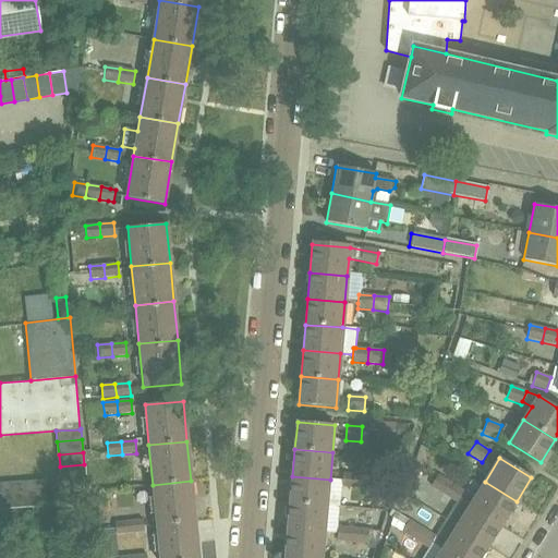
[(60,466),(61,480),(88,502),(84,464),(60,466)]
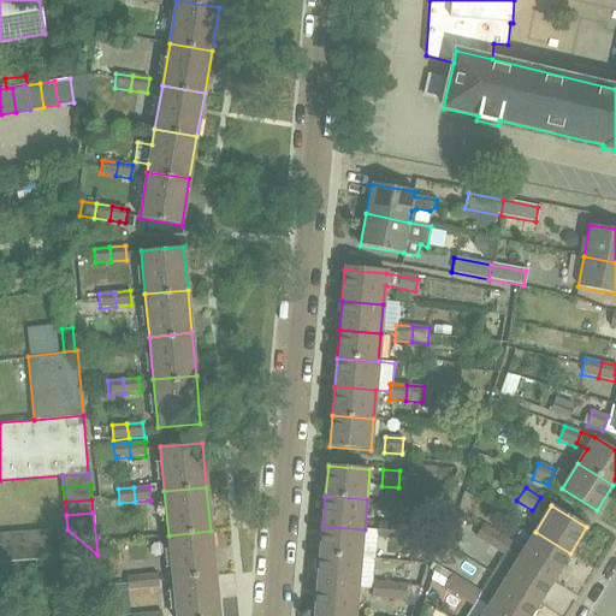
[(377,522),(375,538),(392,539),(394,523),(377,522)]
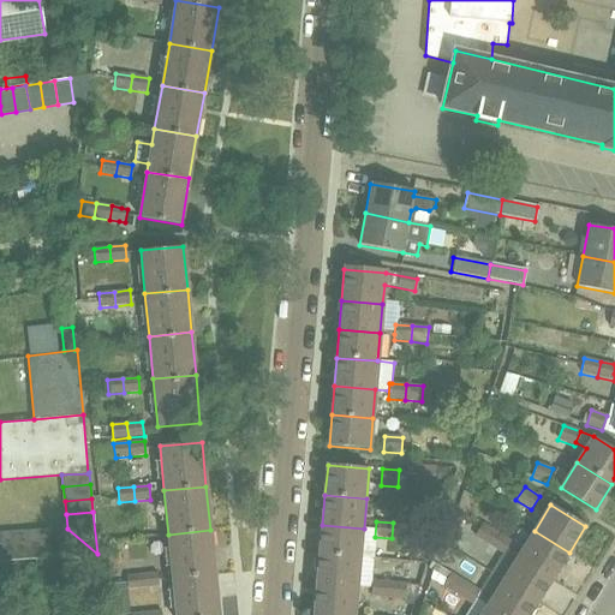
[(393,523),(392,538),(408,539),(410,524),(393,523)]
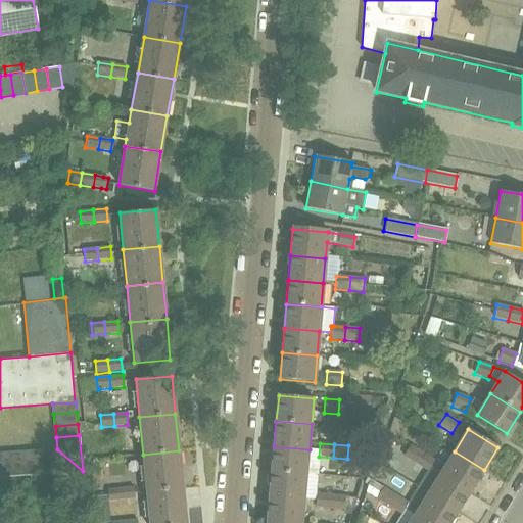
[(403,457),(416,465),(423,453),(411,445),(403,457)]
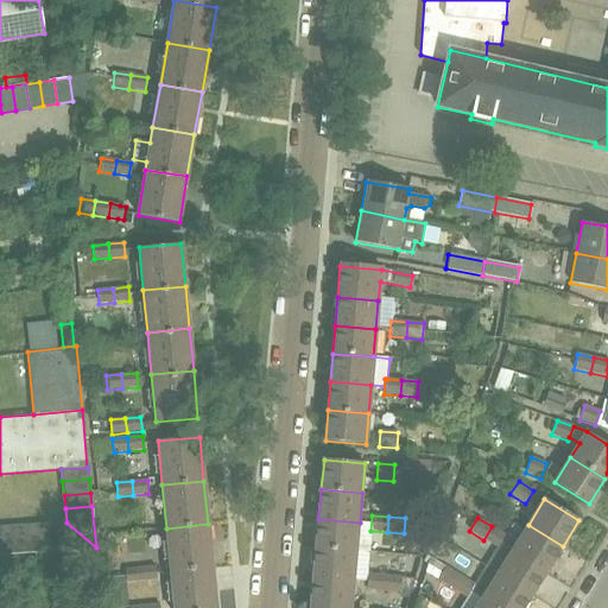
[(358,551),(360,523),(318,519),(316,548),(358,551)]
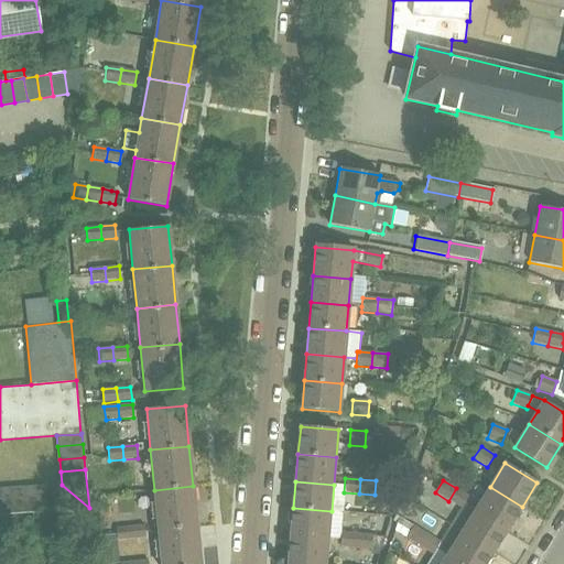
[(41,512),(53,511),(51,485),(39,486),(41,512)]
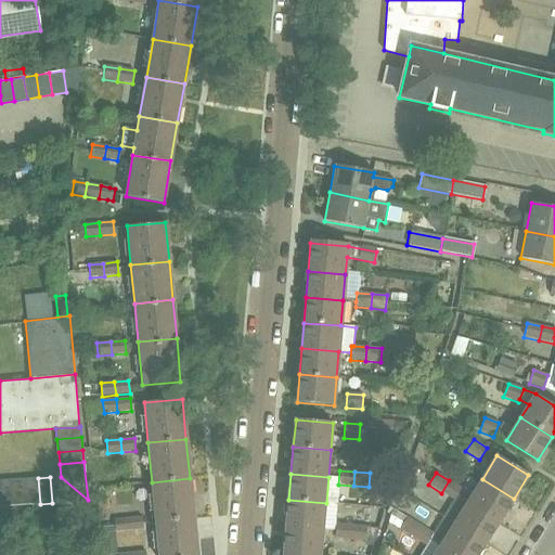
[(88,500),(61,477),(50,477),(52,503),(88,500)]
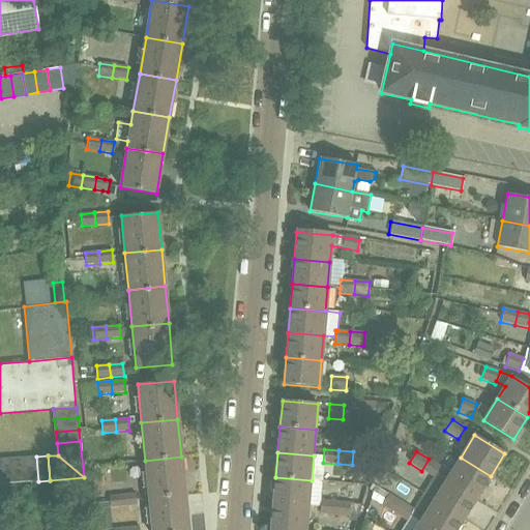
[(36,457),(26,458),(28,481),(38,481),(36,457)]
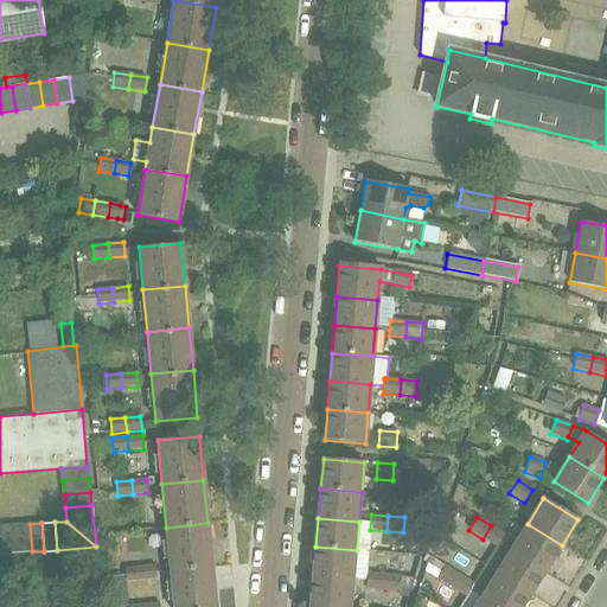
[(166,528),(170,570),(212,567),(208,523),(166,528)]
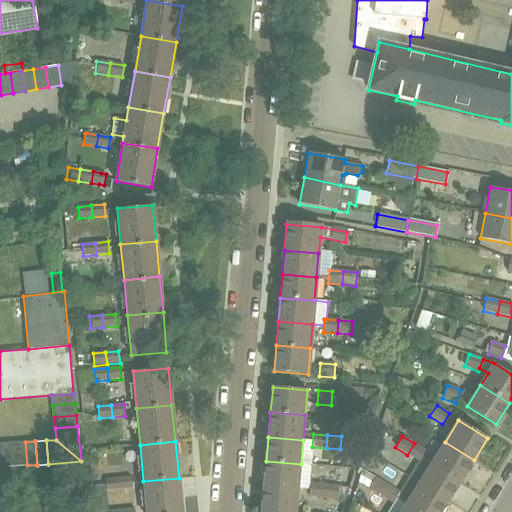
[(15,442),(4,443),(6,467),(17,466),(15,442)]
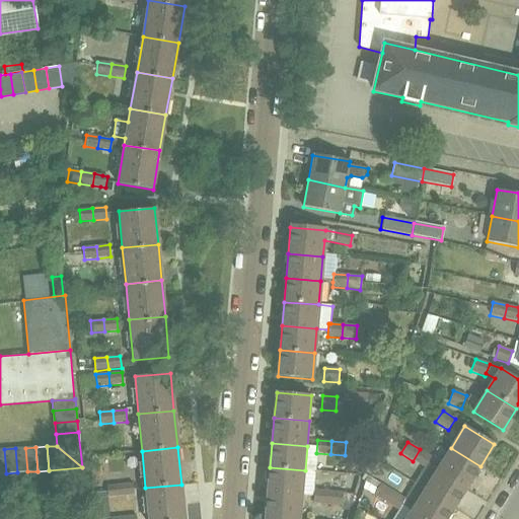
[(27,471),(25,448),(15,448),(17,472),(27,471)]
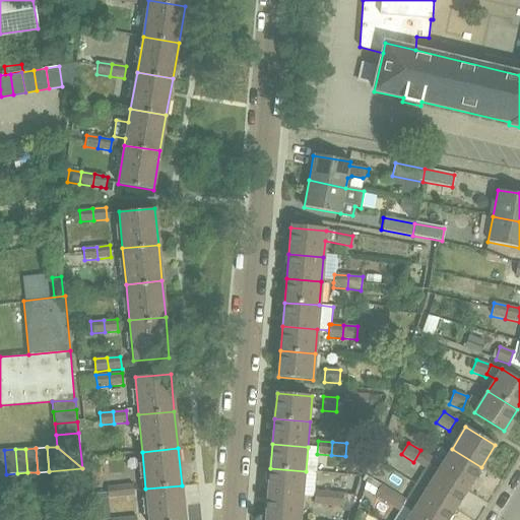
[(452,449),(439,470),(468,489),(481,467),(452,449)]
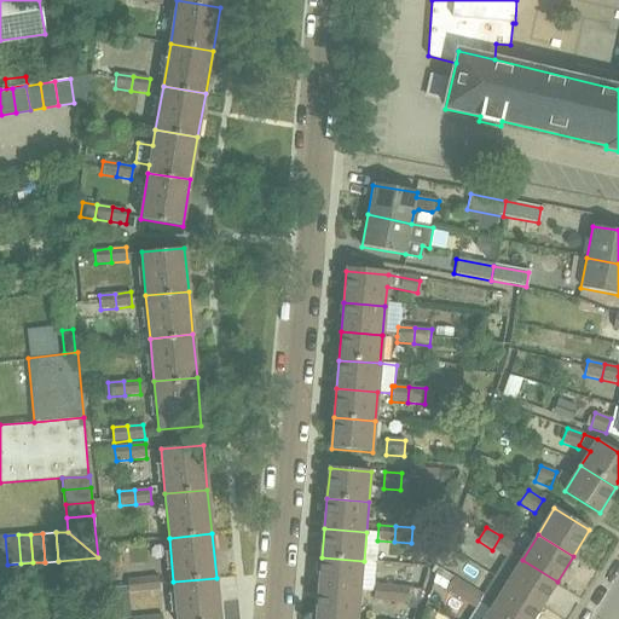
[(501,536),(492,550),(505,559),(510,553),(514,545),(501,536)]
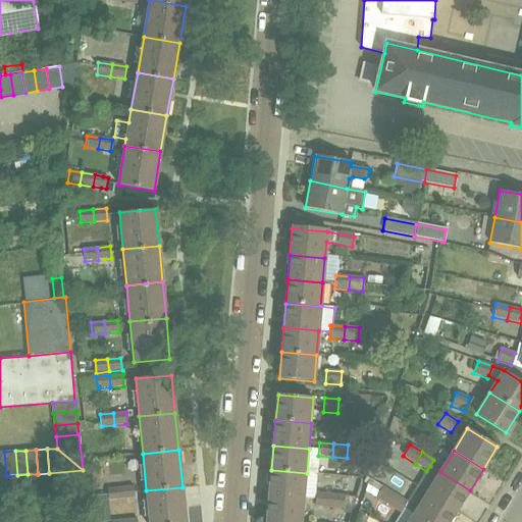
[(426,471),(416,486),(457,512),(470,490),(440,472),(430,466),(426,471)]
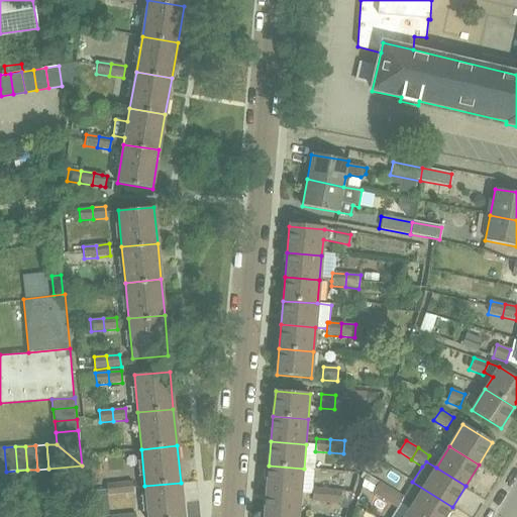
[(301,493),(304,469),(269,466),(267,491),(301,493)]
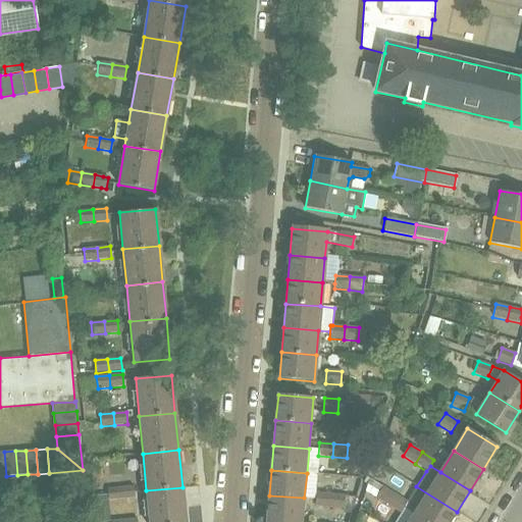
[(134,485),(120,487),(121,500),(136,499),(134,485)]
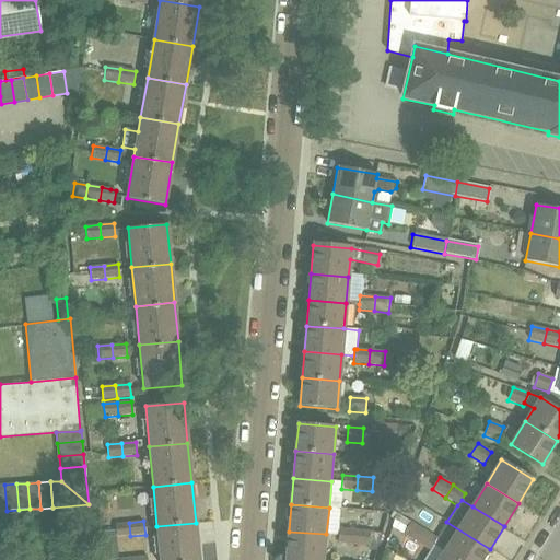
[(436,538),(432,545),(444,551),(457,559),(482,559),(490,549),(446,522),(436,538)]
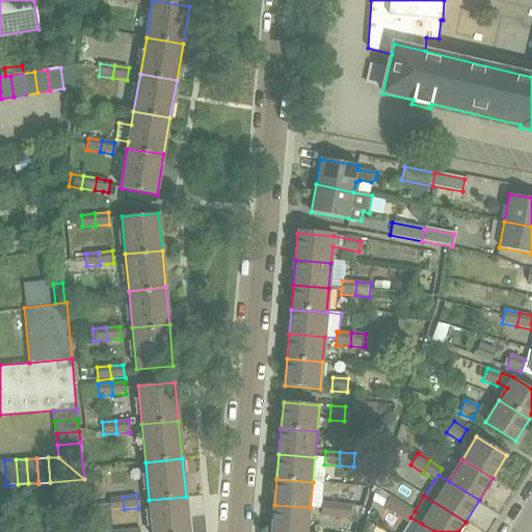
[(123,497),(109,498),(110,510),(124,509),(123,497)]
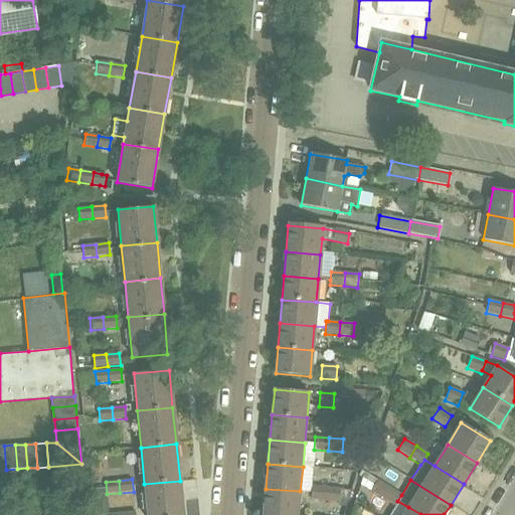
[(183,514),(180,481),(144,484),(147,514),(183,514)]
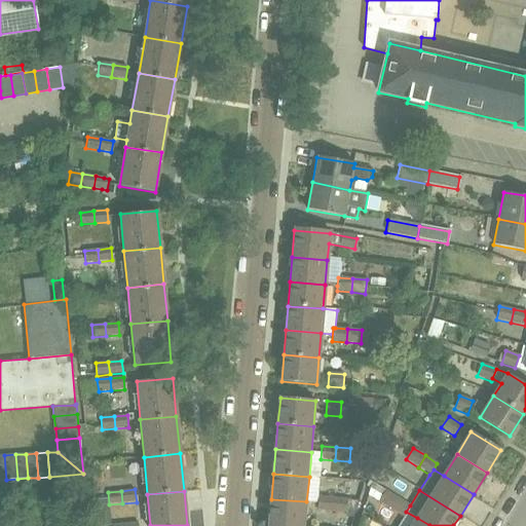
[(399,498),(386,491),(378,503),(390,511),(399,498)]
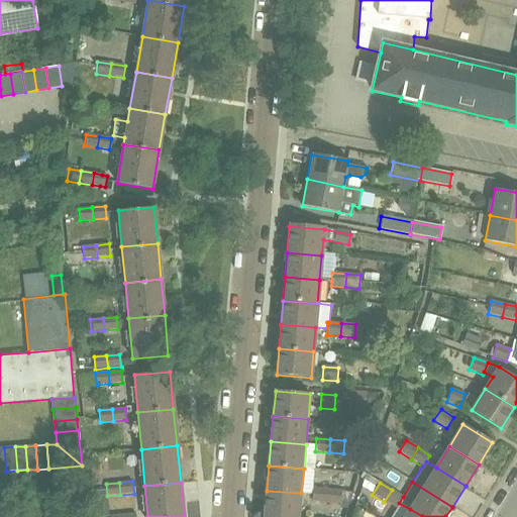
[(327,489),(313,488),(312,501),(326,502),(327,489)]
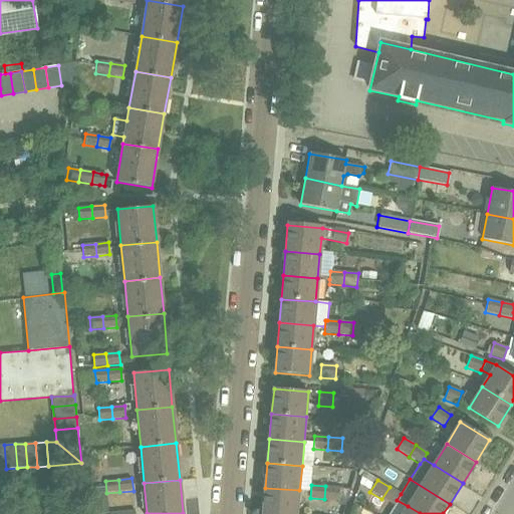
[(324,499),(338,500),(339,487),(325,486),(324,499)]
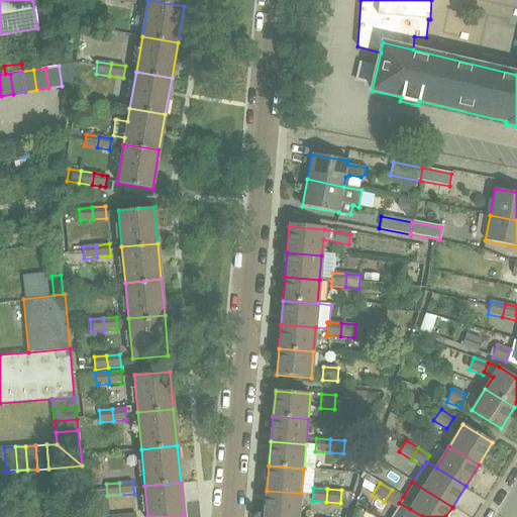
[(384,502),(395,509),(399,503),(403,497),(392,490),(384,502)]
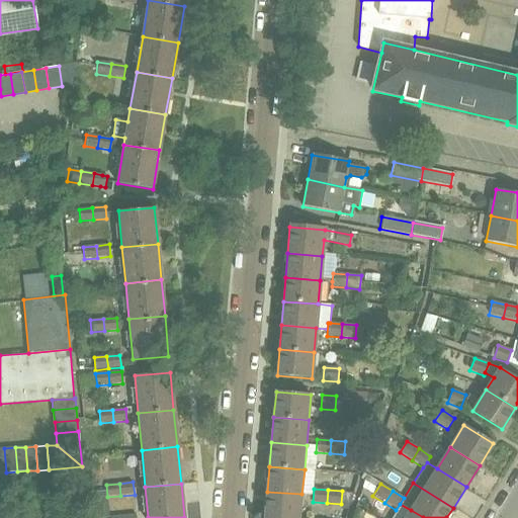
[(299,517),(301,494),(267,492),(265,516),(289,517),(299,517)]
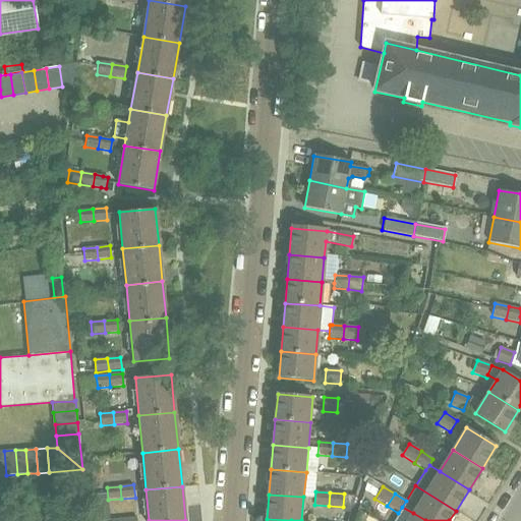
[(393,520),(425,520),(413,513),(402,507),(398,513),(393,520)]
